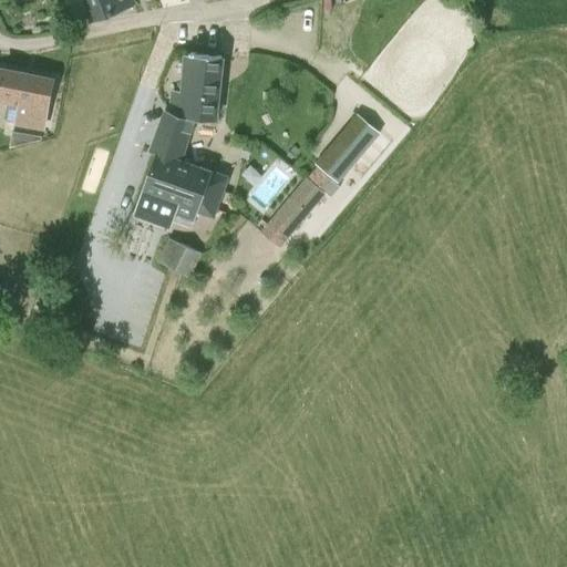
[(134,6),(132,0),(88,0),(95,19),(134,6)]
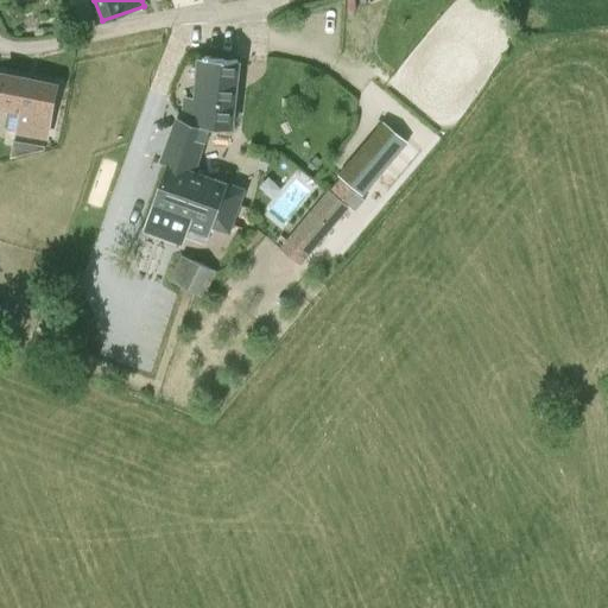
[(233,130),(236,84),(239,61),(210,58),(211,56),(204,56),(204,58),(202,57),(202,58),(200,82),(198,99),(184,97),(182,121),(177,119),(160,162),(170,166),(150,215),(208,239),(213,227),(228,233),(245,190),(192,169),(209,127),(233,130)]
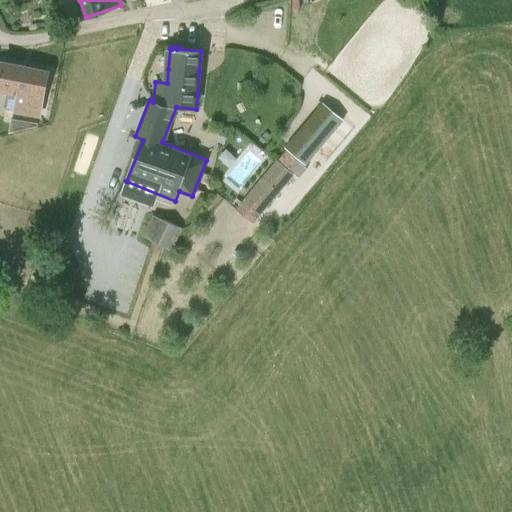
[(40,116),(44,91),(48,71),(0,62),(0,88),(12,91),(7,111),(15,112),(40,116)]
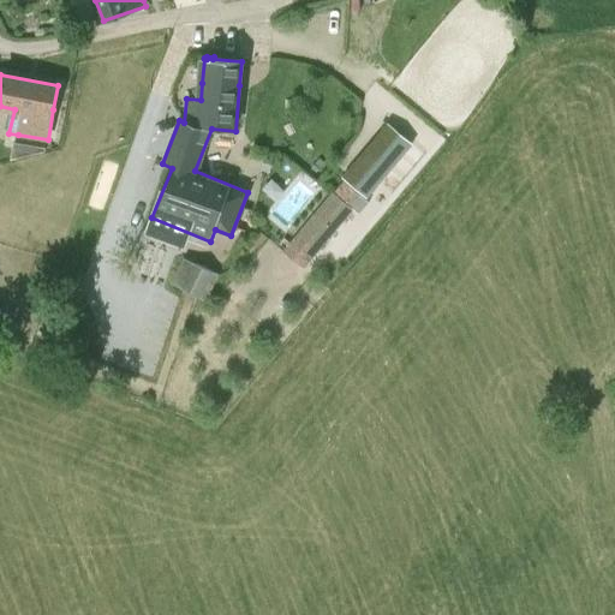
[(352,210),(406,145),(382,126),(363,149),(368,154),(334,193),(352,210)]
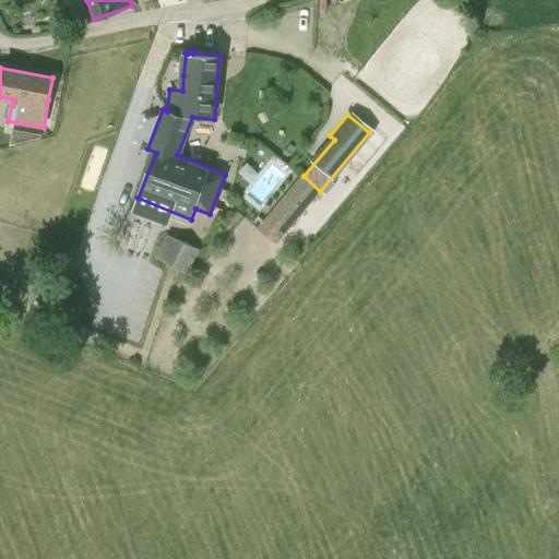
[(12,130),(9,145),(33,140),(40,138),(40,135),(42,134),(34,133),(12,130)]
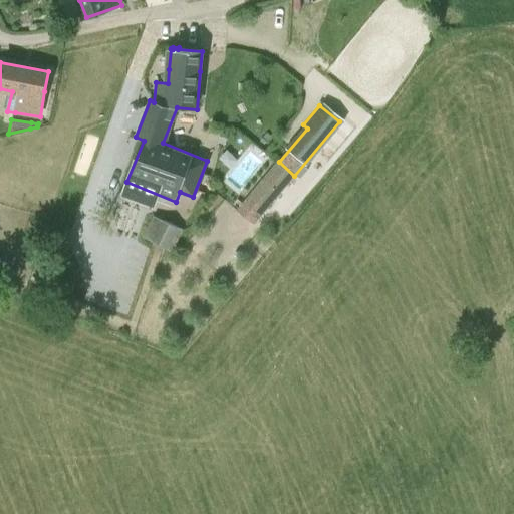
[(259,217),(294,176),(279,162),(244,205),(259,217)]
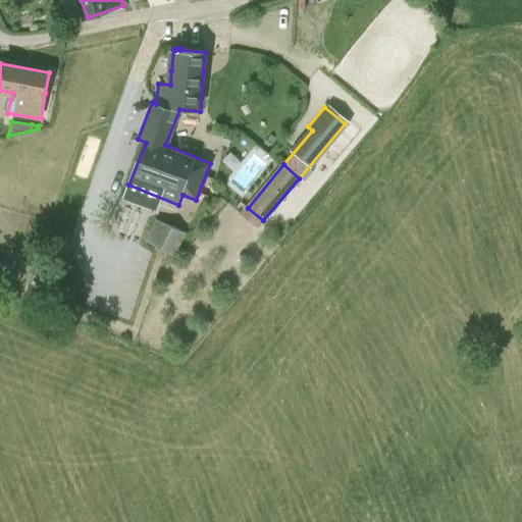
[(175,255),(185,235),(165,225),(155,245),(175,255)]
